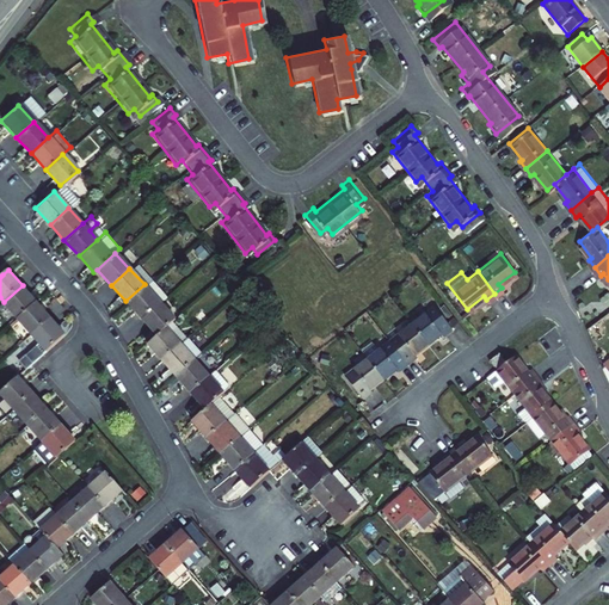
[(151,279),(145,284),(158,300),(165,294),(151,279)]
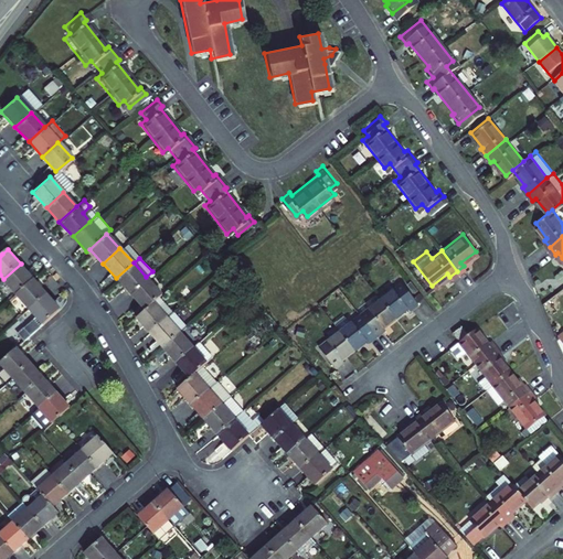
[(134,262),(116,278),(129,292),(146,277),(134,262)]
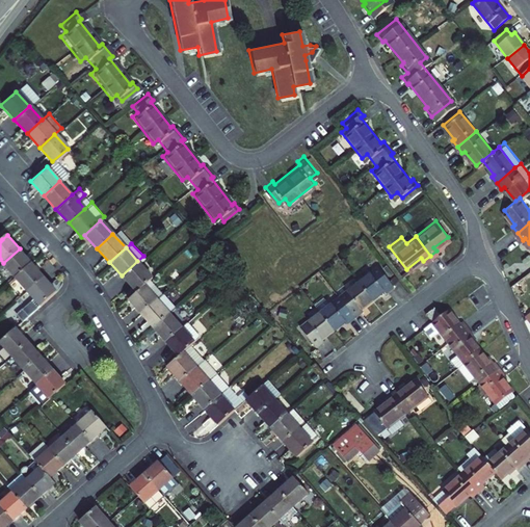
[(20,248),(3,263),(16,277),(32,262),(20,248)]
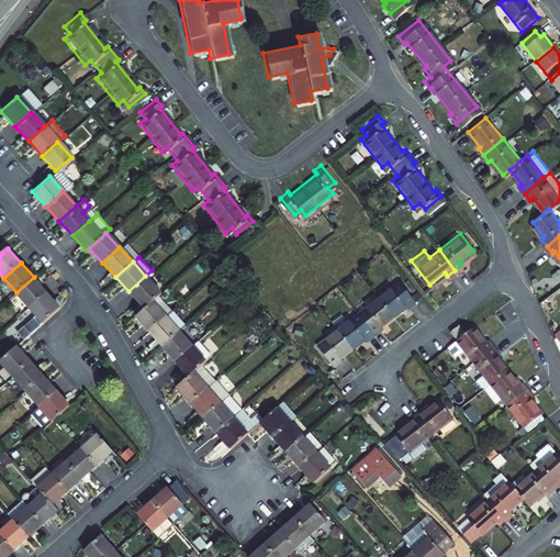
[(145,276),(129,291),(143,307),(149,300),(156,293),(159,291),(145,276)]
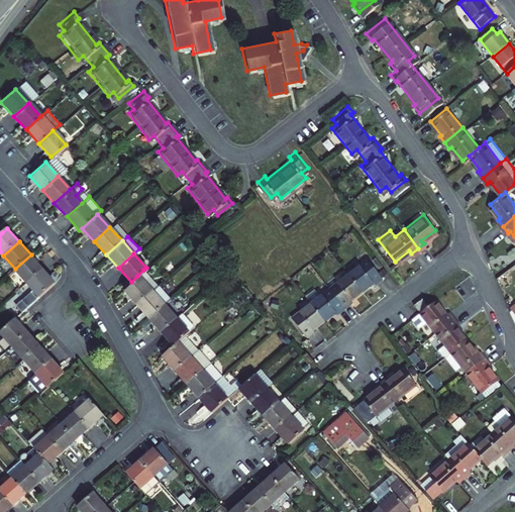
[(31,254),(15,269),(27,283),(43,269),(31,254)]
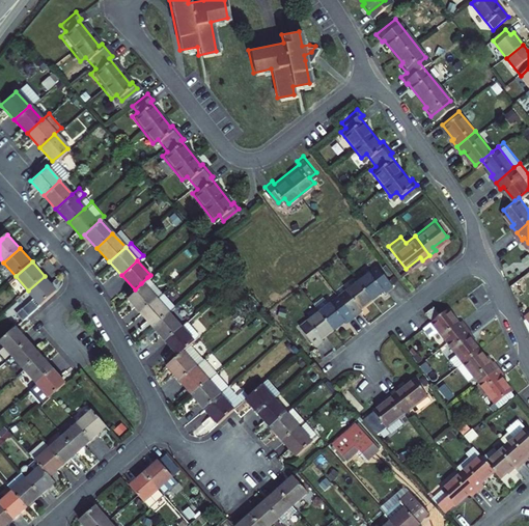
[(357,278),(370,296),(382,286),(383,288),(391,283),(376,264),(357,278)]
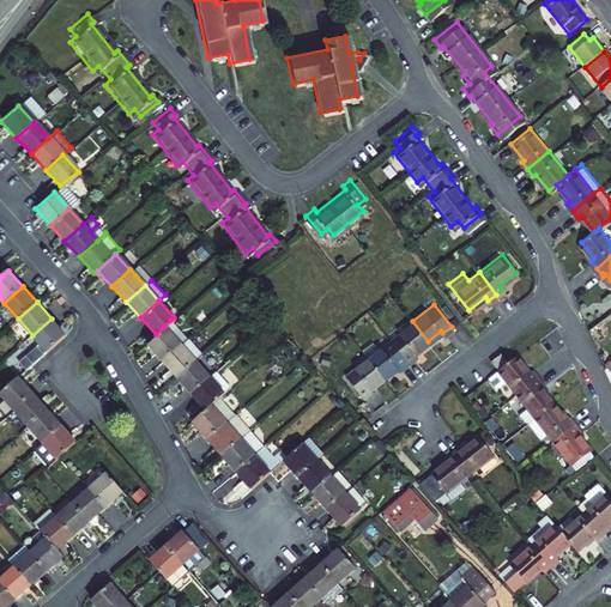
[(52,319),(32,335),(40,343),(19,360),(26,369),(66,334),(52,319)]
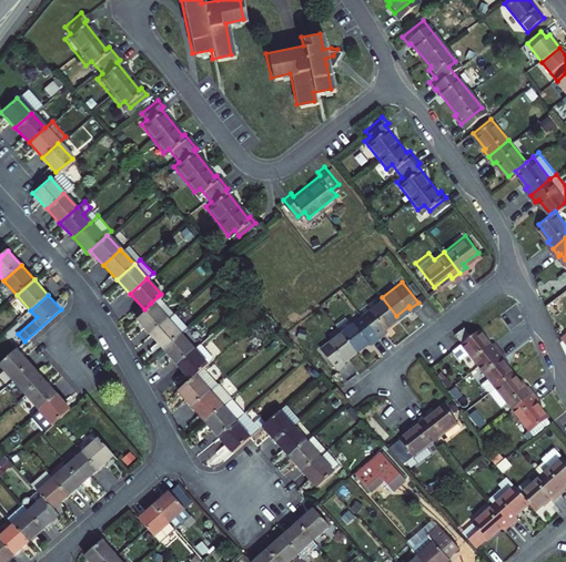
[(158,296),(151,303),(165,318),(172,313),(158,296)]
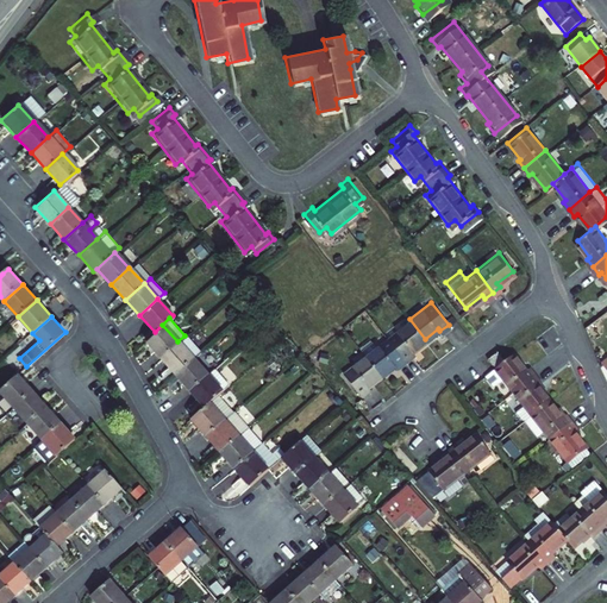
[(410,319),(387,337),(405,359),(413,352),(411,351),(425,339),(410,319)]
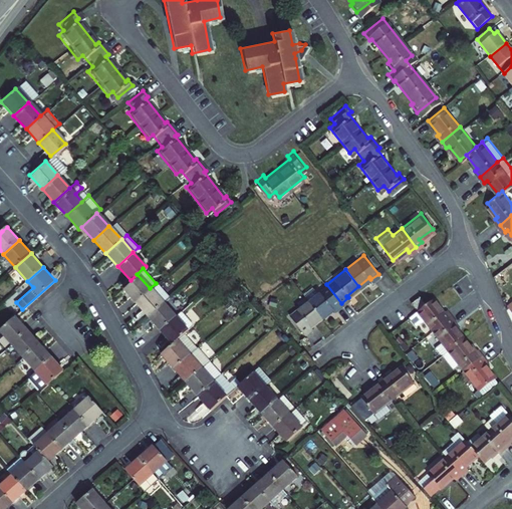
[(121,288),(135,301),(150,288),(137,274),(131,280),(121,288)]
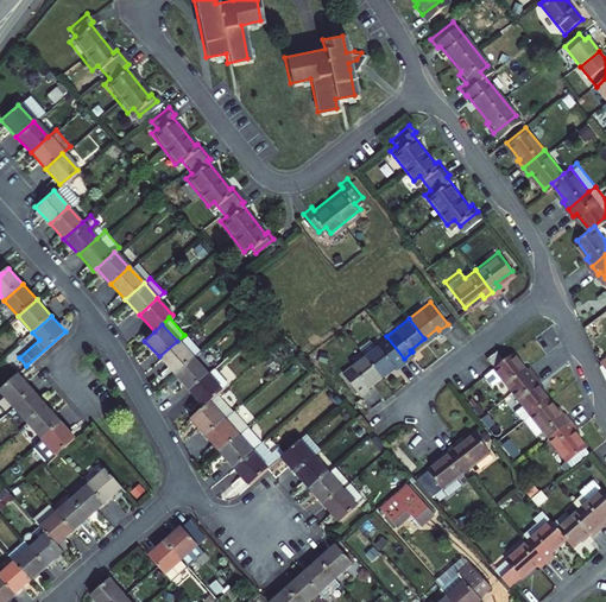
[(357,347),(364,355),(379,374),(392,365),(393,367),(404,359),(386,336),(374,347),(367,338),(357,347)]
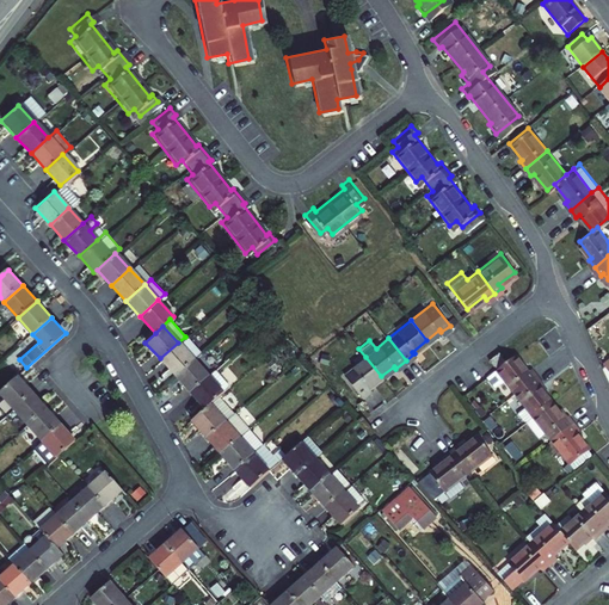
[(160,358),(173,374),(191,357),(178,343),(160,358)]
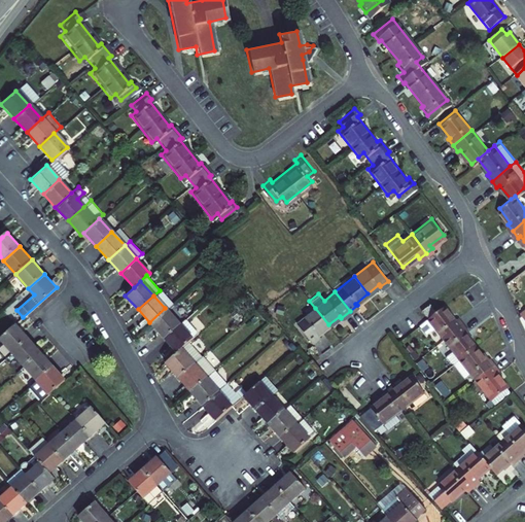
[(423,310),(429,317),(438,311),(430,304),(423,310)]
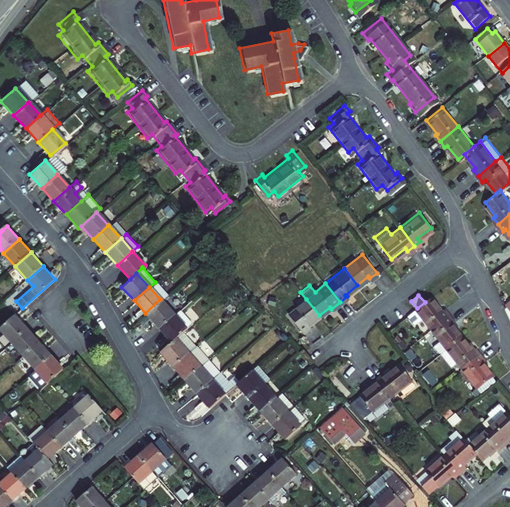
[(425,302),(417,308),(414,310),(408,315),(415,323),(423,316),(433,328),(451,313),(446,307),(443,309),(432,296),(425,302)]
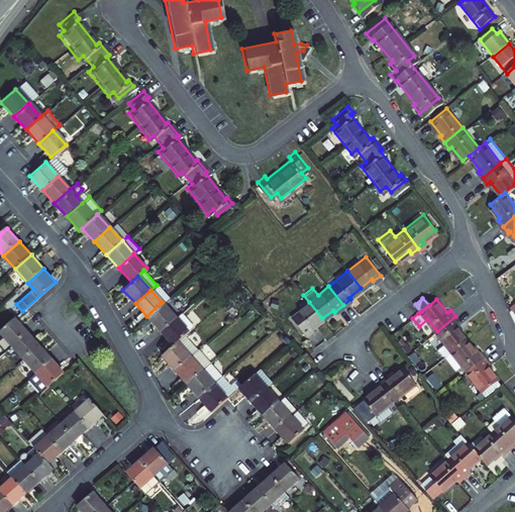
[(175,315),(162,302),(146,316),(160,329),(175,315)]
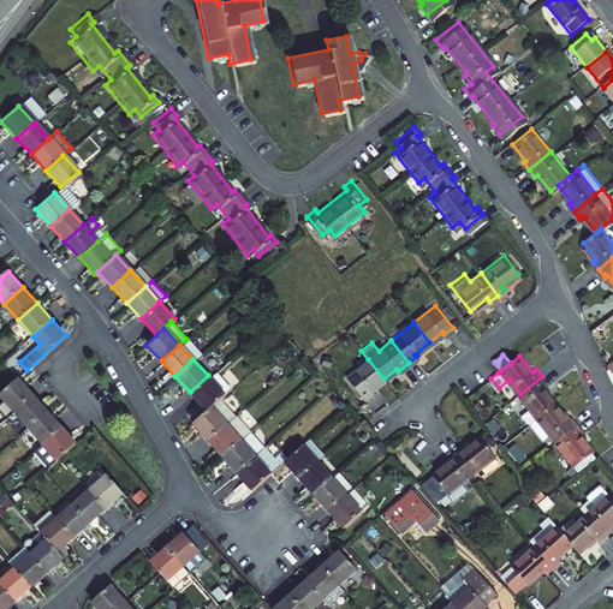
[(368,359),(345,377),(362,400),(372,392),(370,389),(384,378),(368,359)]
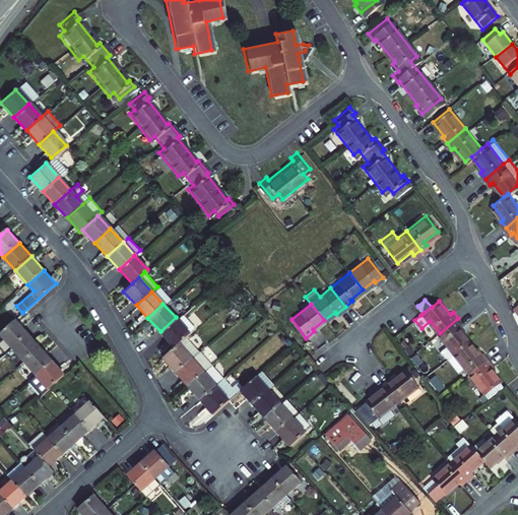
[(181,312),(176,317),(160,331),(173,344),(185,334),(194,326),(181,312)]
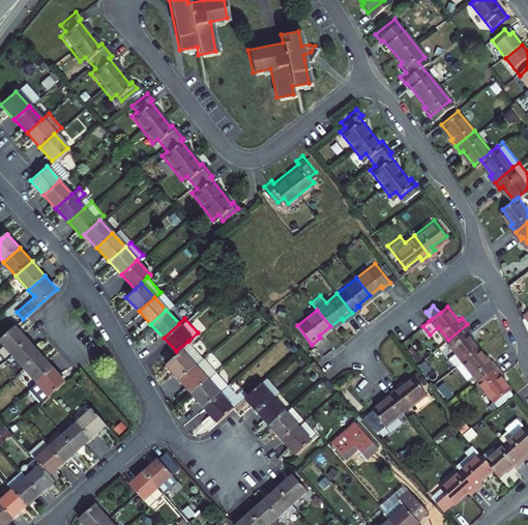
[(467,324),(448,340),(458,351),(450,357),(456,363),(459,363),(464,359),(479,347),(469,332),(472,330),(467,324)]
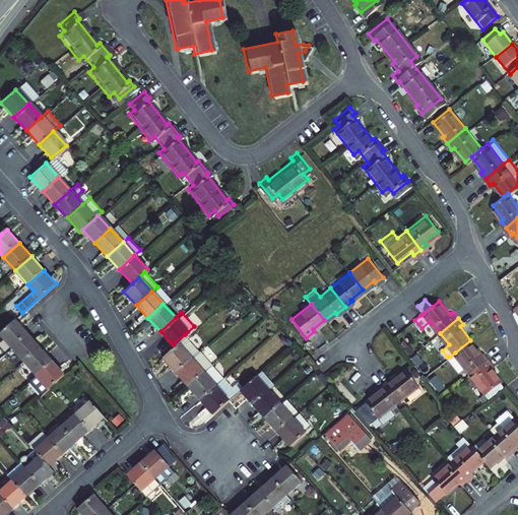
[(0,332),(0,335),(11,347),(27,333),(14,320),(0,332)]
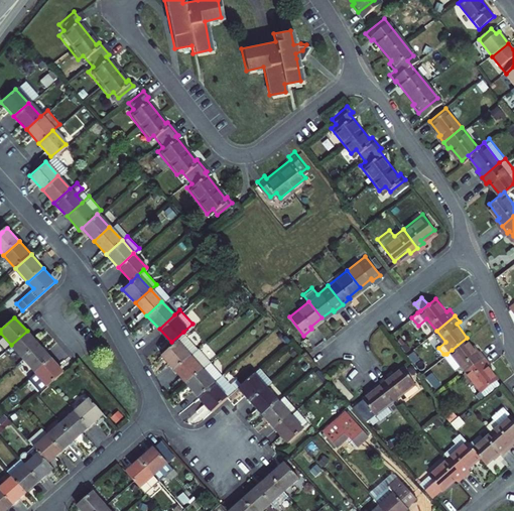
[(27,331),(11,345),(23,358),(38,344),(27,331)]
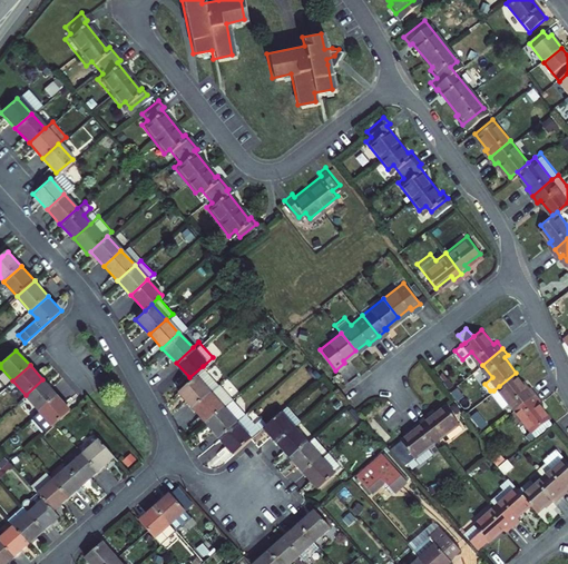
[(177,388),(192,405),(209,389),(217,383),(203,366),(189,377),(177,388)]
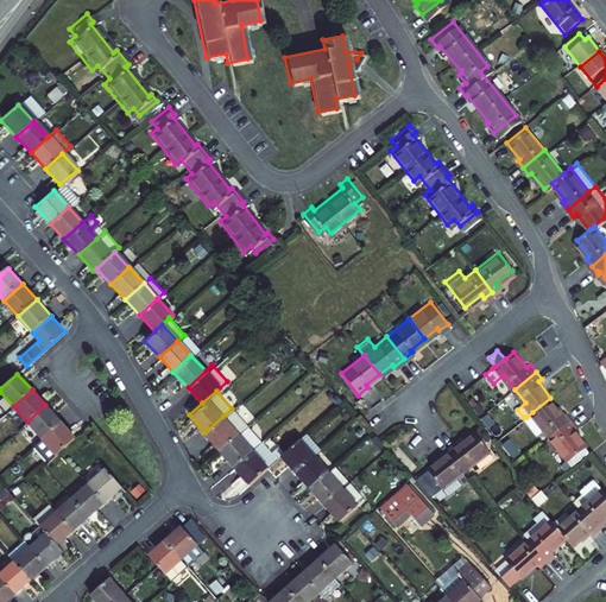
[(568,411),(565,414),(550,398),(532,412),(551,436),(574,418),(568,411)]
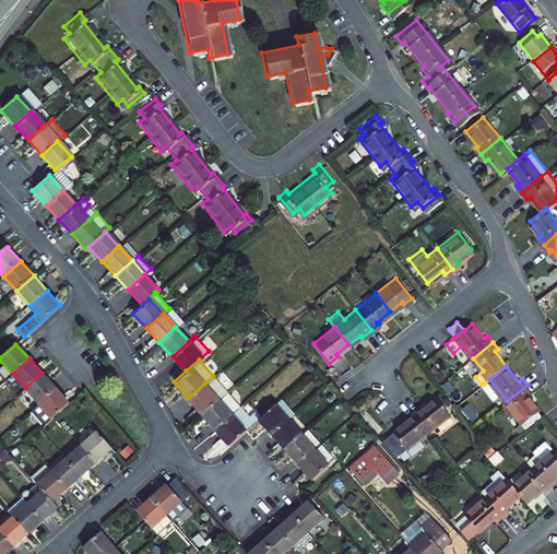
[(42,373),(25,388),(38,403),(56,388),(42,373)]
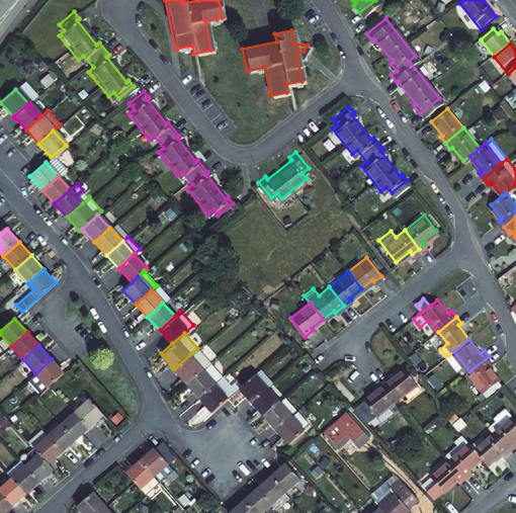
[(174,368),(186,381),(209,361),(197,348),(190,354),(174,368)]
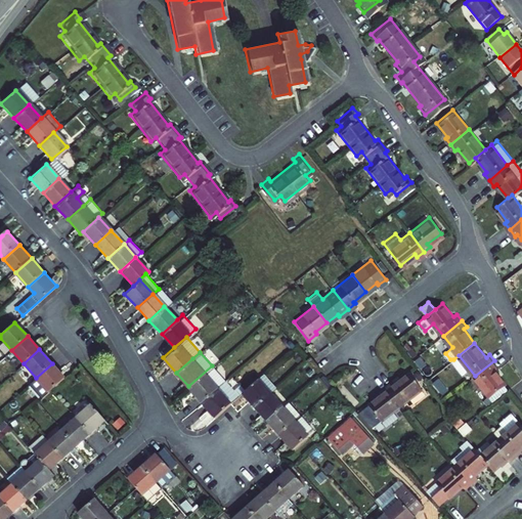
[(499,366),(494,360),(475,376),(491,395),(508,383),(496,370),(499,366)]
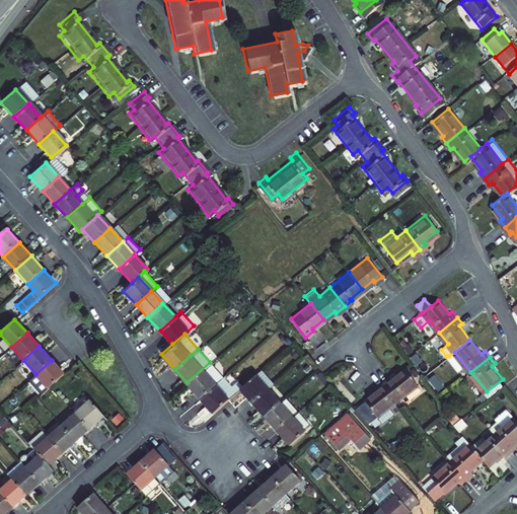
[(29,379),(42,393),(51,385),(64,374),(52,360),(35,374),(29,379)]
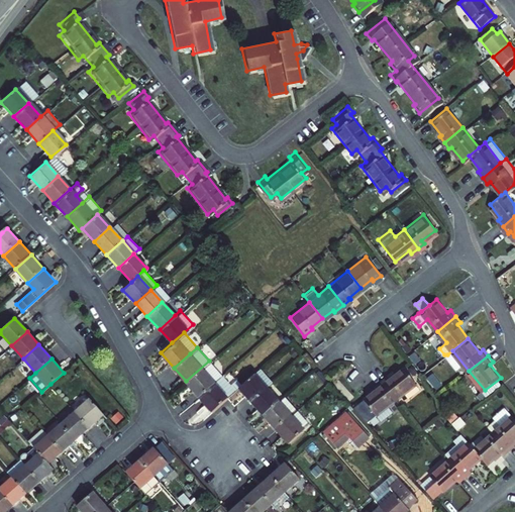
[(209,361),(186,381),(198,395),(221,375),(209,361)]
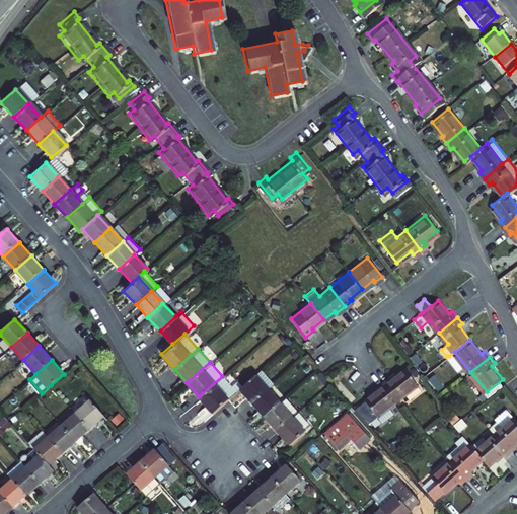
[(262,367),(255,372),(268,385),(274,380),(262,367)]
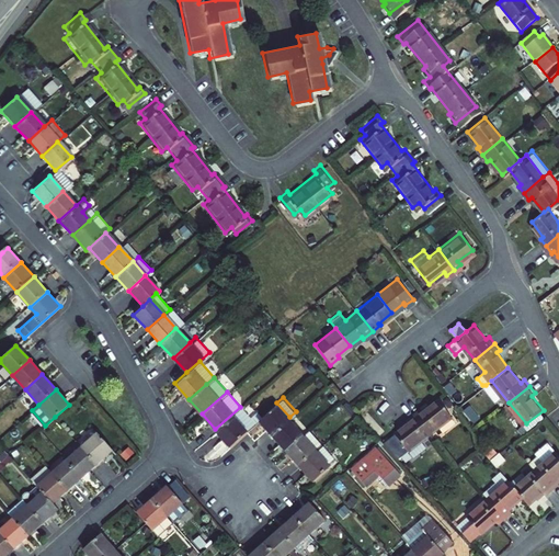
[(440,398),(425,410),(423,407),(417,412),(432,433),(454,416),(440,398)]
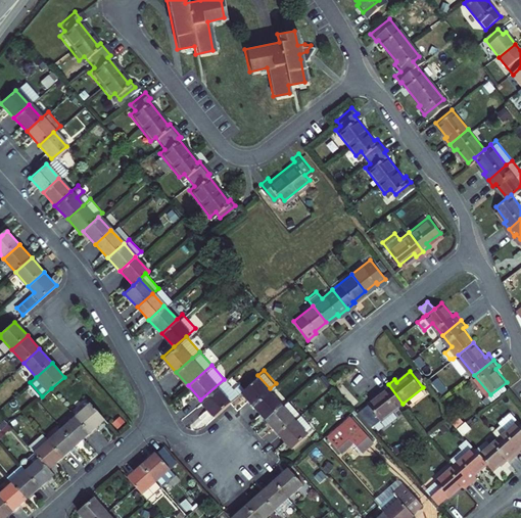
[(257,375),(241,389),(253,403),(270,388),(257,375)]
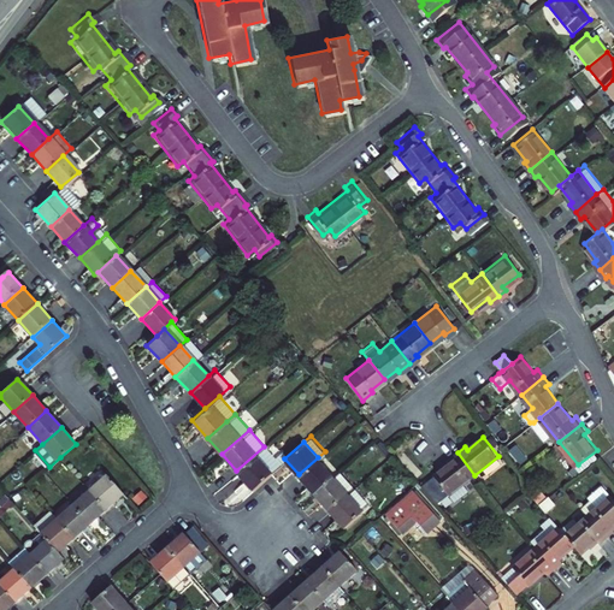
[(264,445),(264,446),(236,471),(252,486),(279,463),(264,445)]
